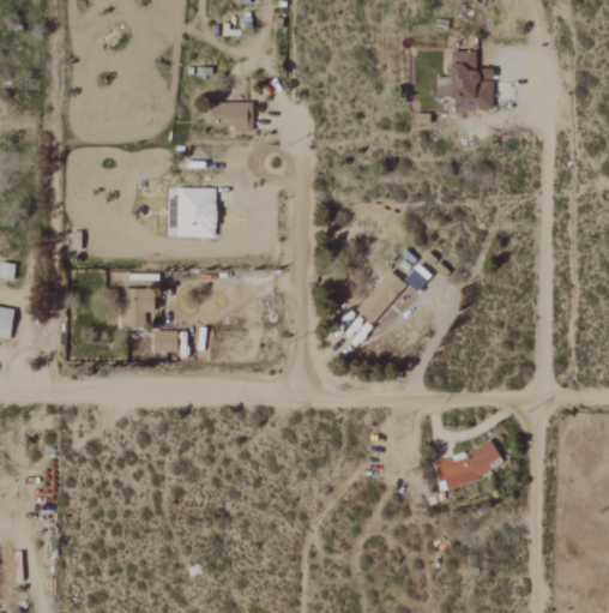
[(478,50),(450,52),(451,77),(439,77),(439,97),(476,97),(476,109),(495,108),(495,80),(480,80),(478,50)]
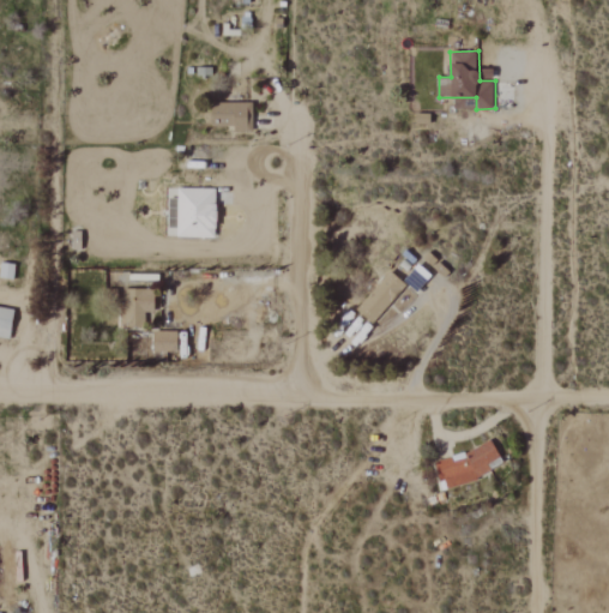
[(255,131),(254,102),(212,102),(213,125),(235,125),(235,131),(255,131)]
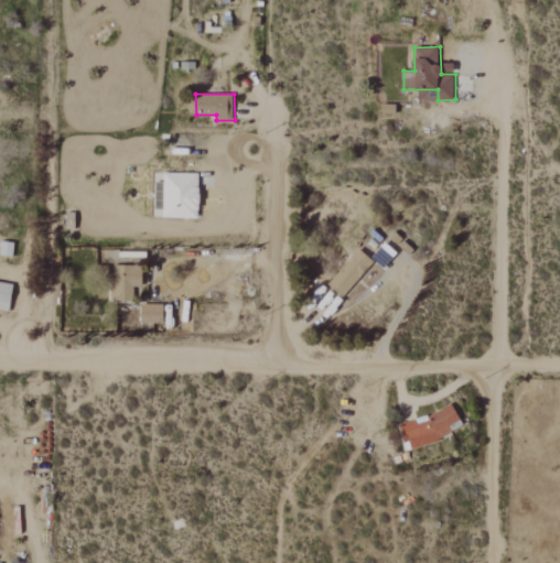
[(200,173),(157,172),(157,177),(162,177),(162,201),(164,201),(163,217),(198,218),(200,173)]
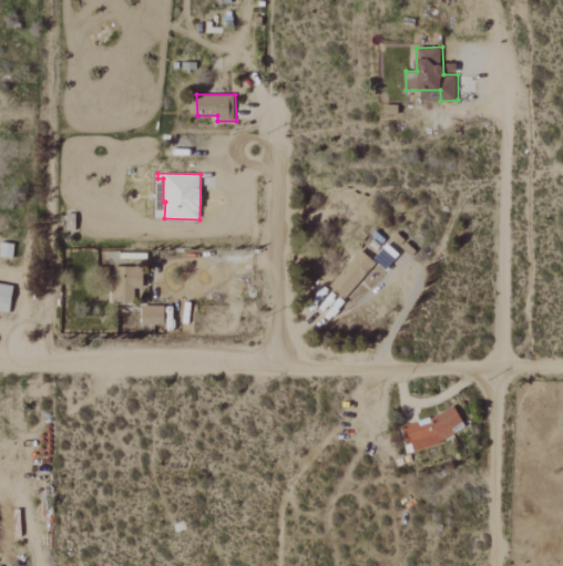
[(21,244),(8,242),(6,256),(19,258),(21,244)]
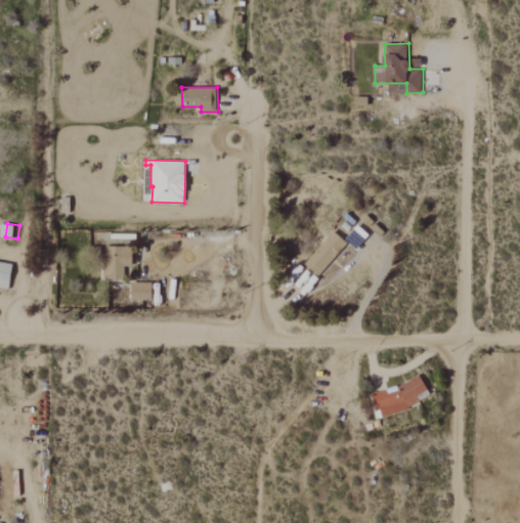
[(320,272),(347,243),(335,231),(307,261),(320,272)]
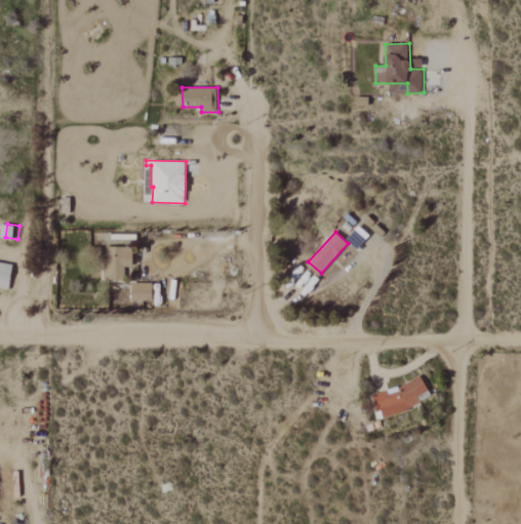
[(132,266),(132,246),(109,247),(110,270),(106,270),(106,279),(125,279),(125,267),(132,266)]
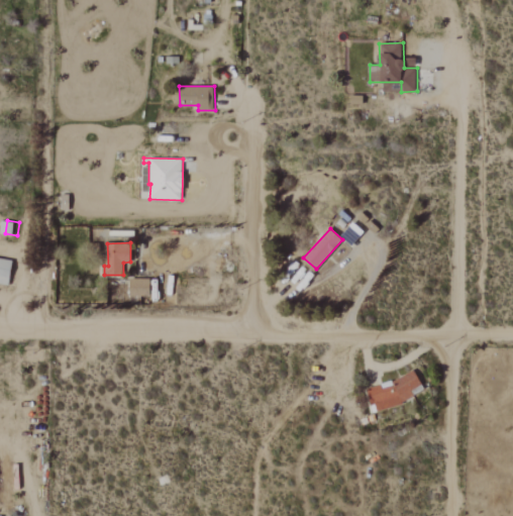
[(0,282),(14,285),(18,260),(0,256),(0,282)]
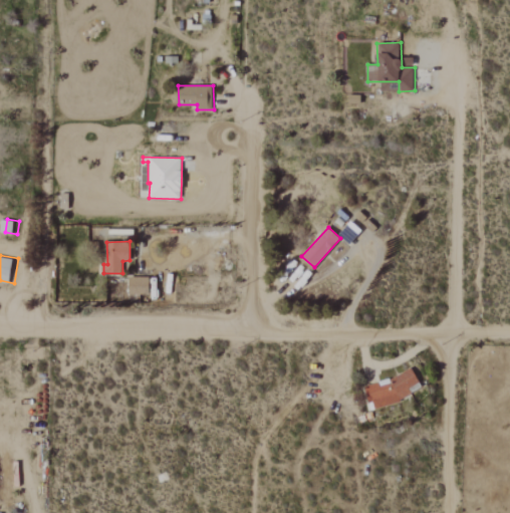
[(150,277),(130,276),(130,294),(150,294),(150,277)]
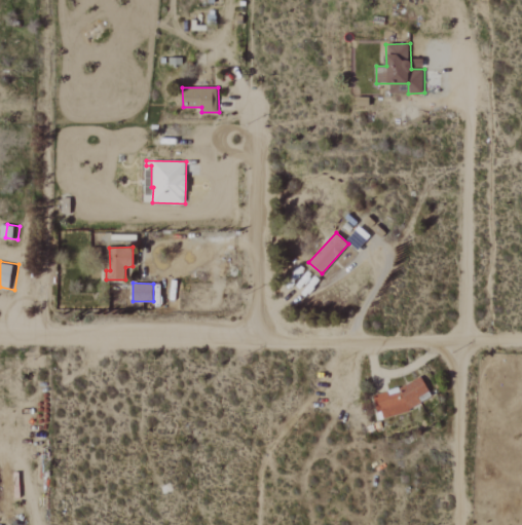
[(374,396),(382,418),(432,400),(424,378),(374,396)]
